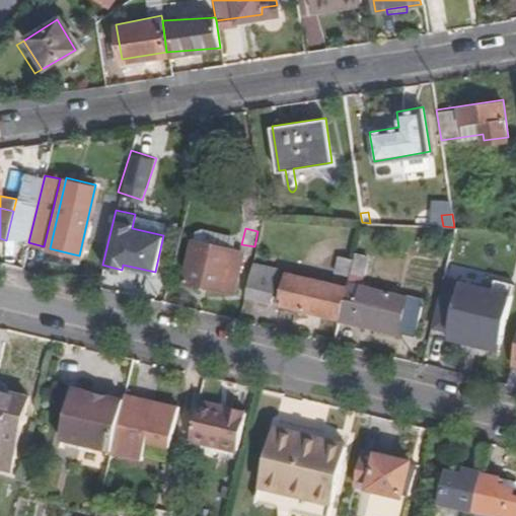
[(453,234),(444,271),(461,275),(469,238),(453,234)]
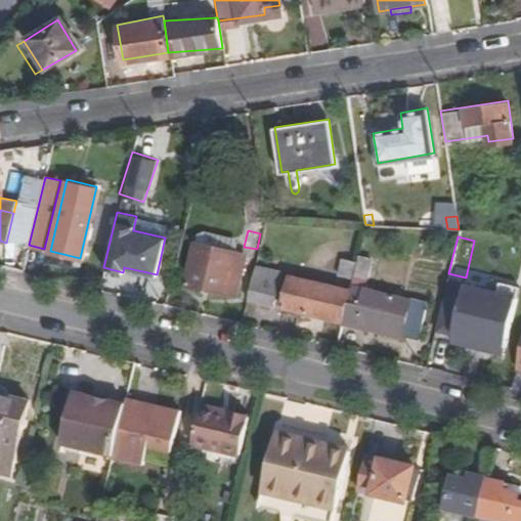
[(185,284),(224,293),(224,292),(234,294),(240,275),(228,272),(233,254),(194,245),(185,284)]
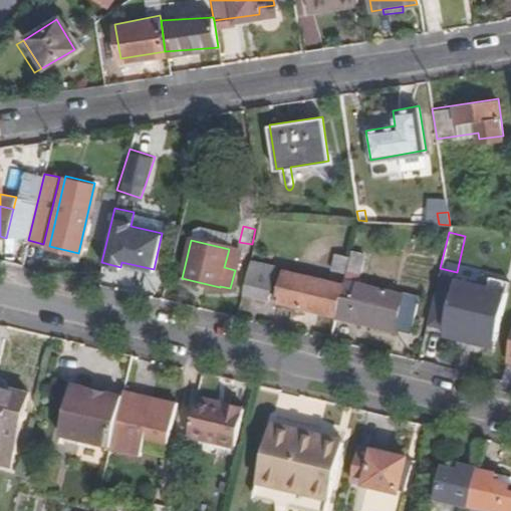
[(350,250),(349,255),(346,269),(359,272),(363,253),(350,250)]
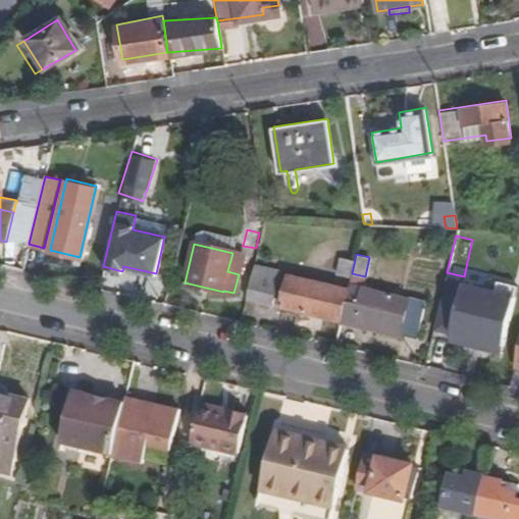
[(352,273),(355,259),(342,256),(338,272),(351,276),(352,273)]
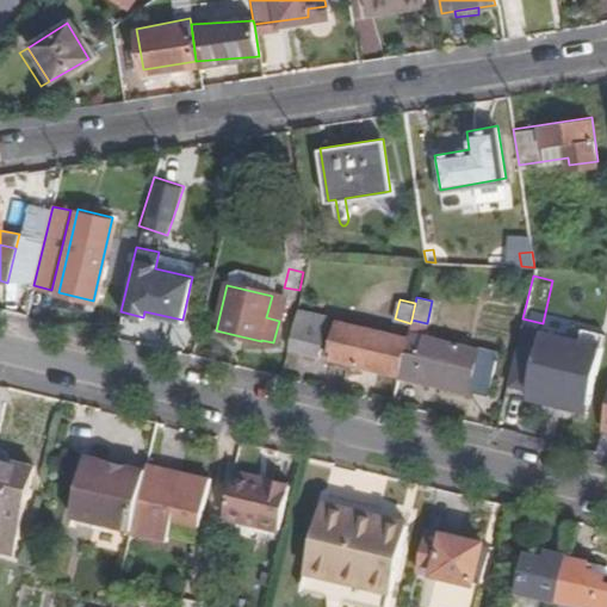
[(320,316),(296,311),(286,348),(319,355),(330,309),(322,308),(320,316)]
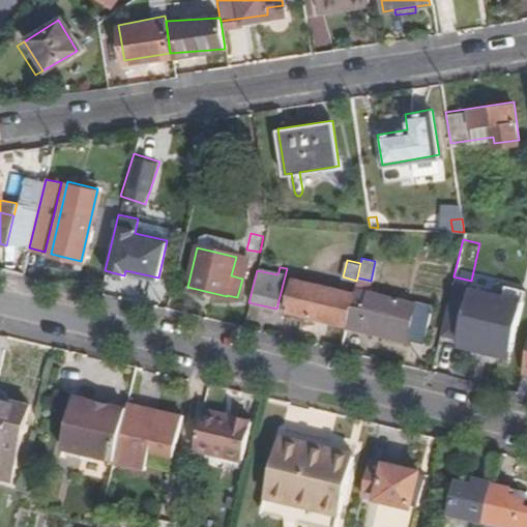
[(286,311),(346,325),(353,293),(294,280),(286,311)]
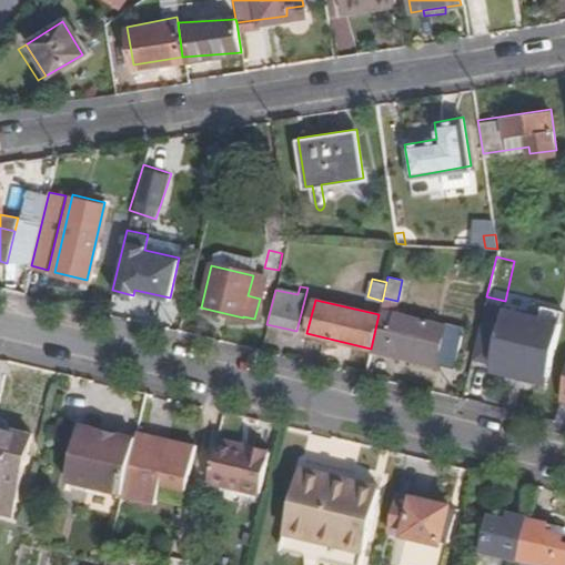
[(462,329),(380,309),(379,314),(371,349),(452,367),(462,329)]
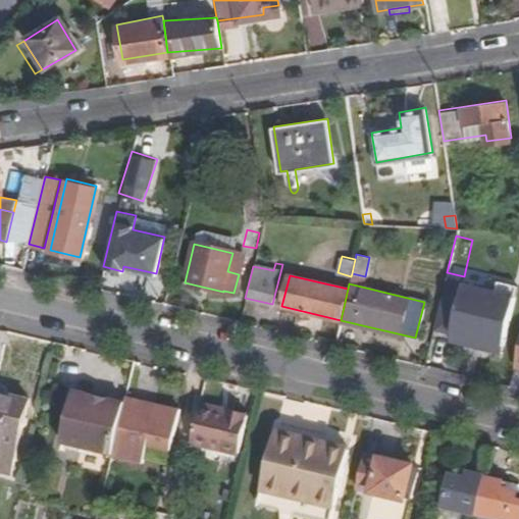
[(497,330),(495,336),(506,339),(512,311),(472,302),(466,323),(497,330)]
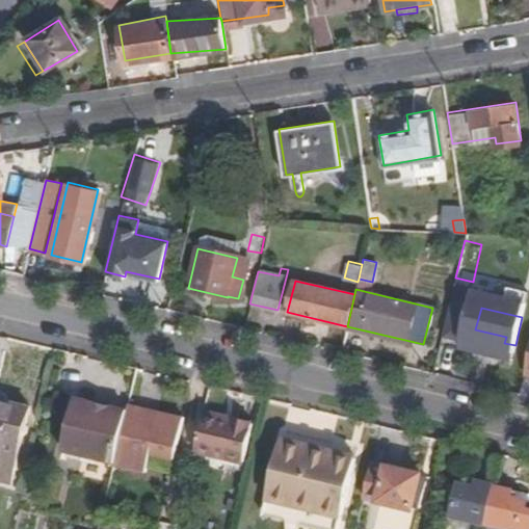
[(112,463),(125,410),(105,404),(104,406),(91,403),(91,401),(72,396),(59,449),(112,463)]
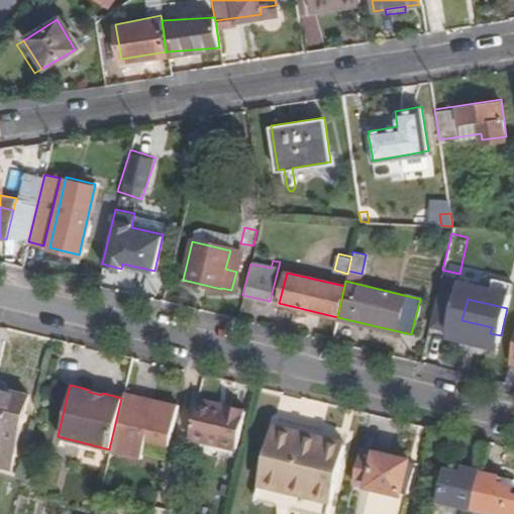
[(24,396),(0,390),(0,469),(6,471),(24,396)]
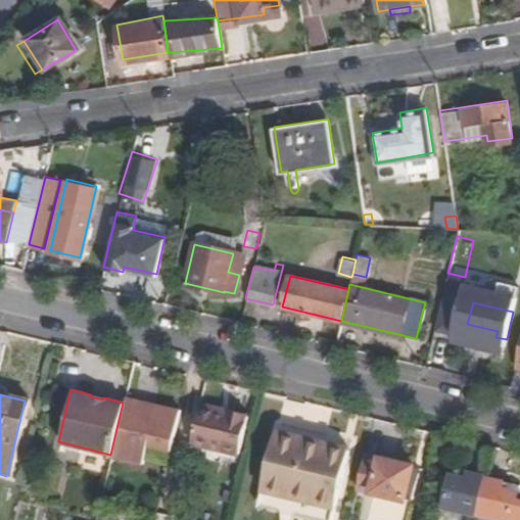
[(123,403),(110,455),(138,462),(142,444),(166,451),(176,409),(124,395),(123,403)]
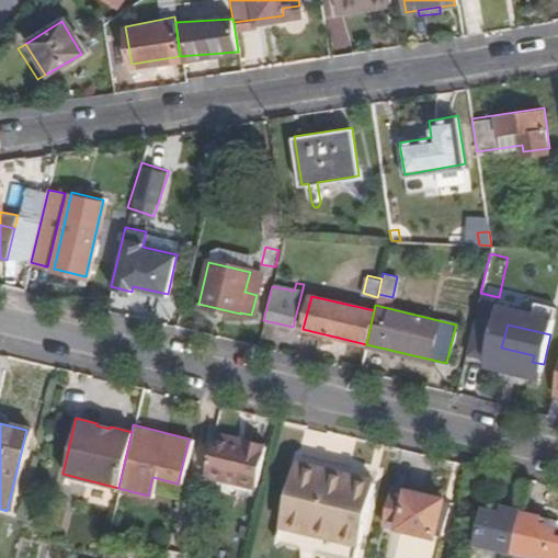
[(214,440),(204,475),(225,480),(230,462),(243,465),(248,448),(214,440)]
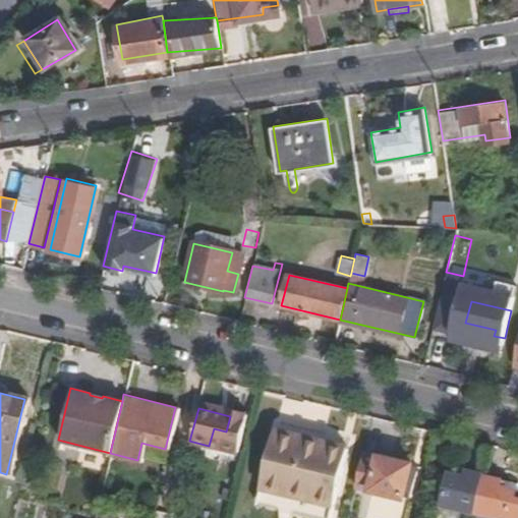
[(271,427),(269,438),(322,452),(324,442),(271,427)]
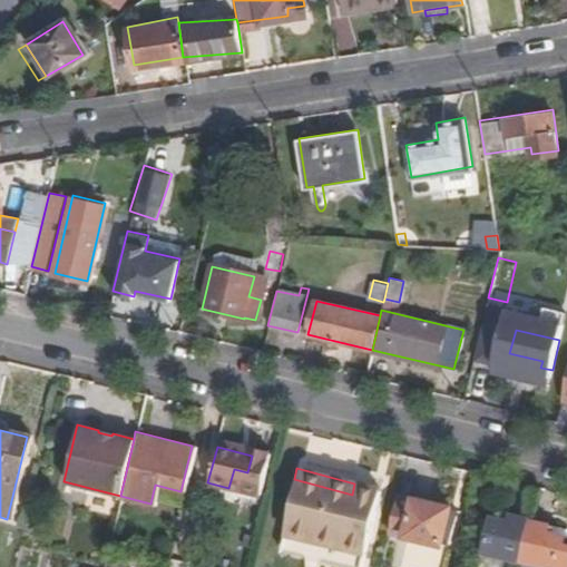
[(281,530),(361,550),(378,489),(354,484),(352,495),(294,479),(281,530)]
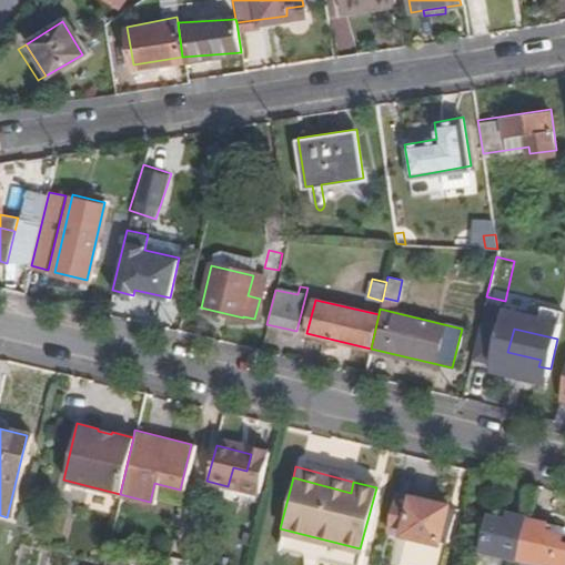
[(384,532),(434,543),(445,507),(407,498),(406,501),(393,496),(384,532)]
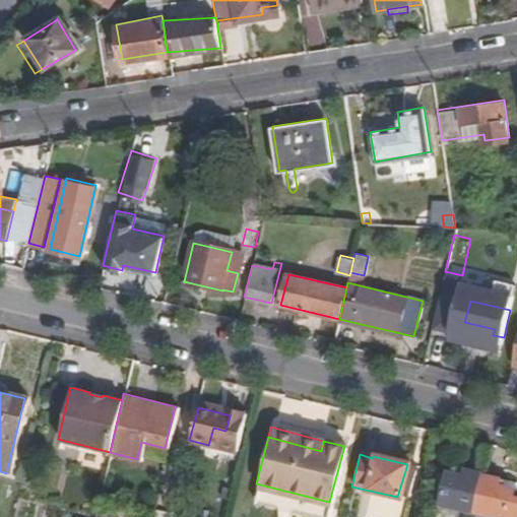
[(436,504),(470,512),(479,474),(462,470),(460,477),(444,474),(436,504)]
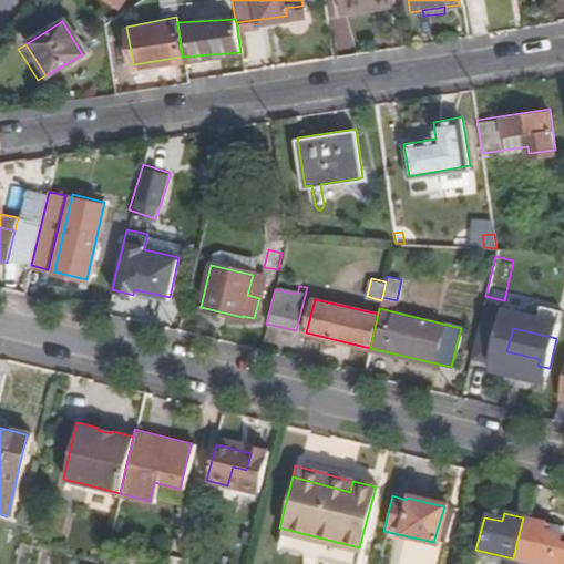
[(541,522),(523,518),(513,559),(536,563),(563,563),(563,547),(554,545),(557,534),(540,530),(541,522)]
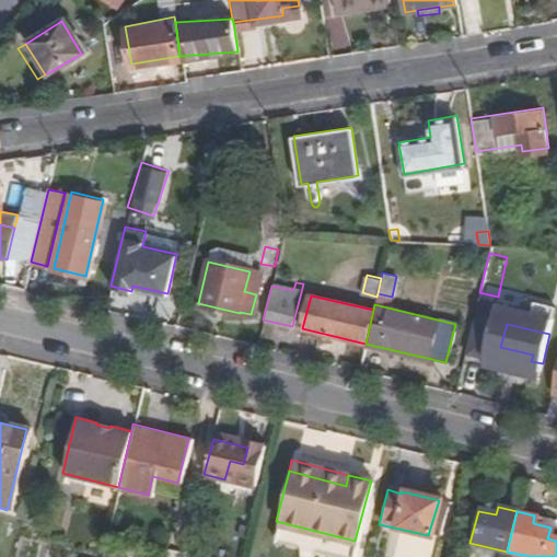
[(350,556),(355,541),(276,521),(274,540),(344,556),(350,556)]
